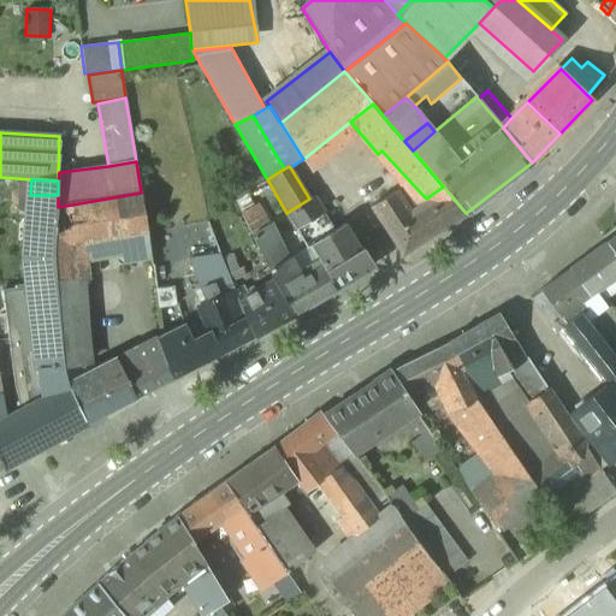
[(426,199),(409,209),(428,236),(465,213),(443,187),(426,199)]
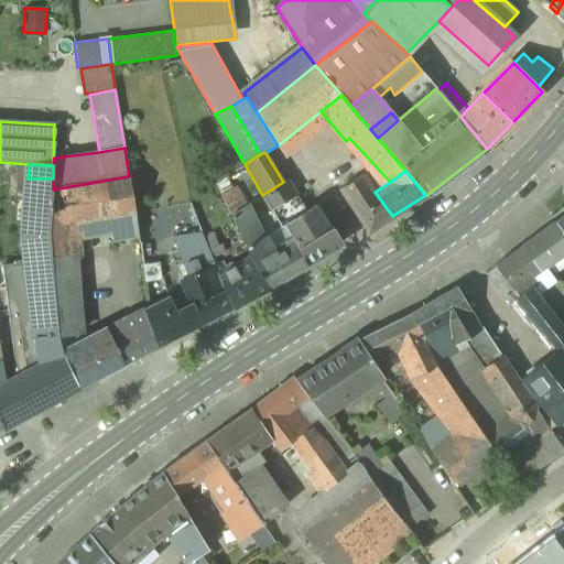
[(392,216),(375,192),(362,174),(338,188),(368,231),(392,216)]
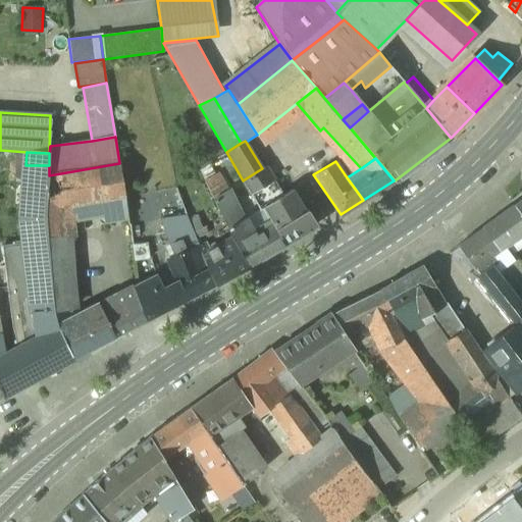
[(119,163),(49,175),(47,210),(55,209),(101,200),(124,196),(119,163)]
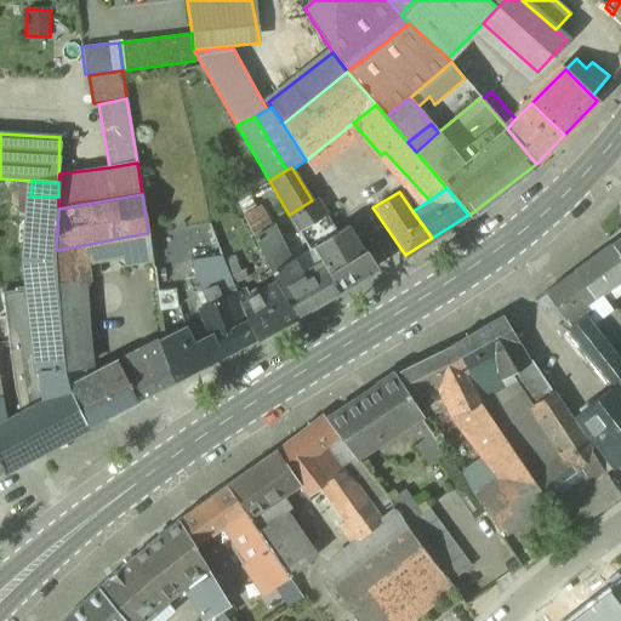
[(58,197),(30,197),(27,254),(30,289),(40,371),(64,370),(56,283),(55,266),(56,250),(58,209),(58,197)]
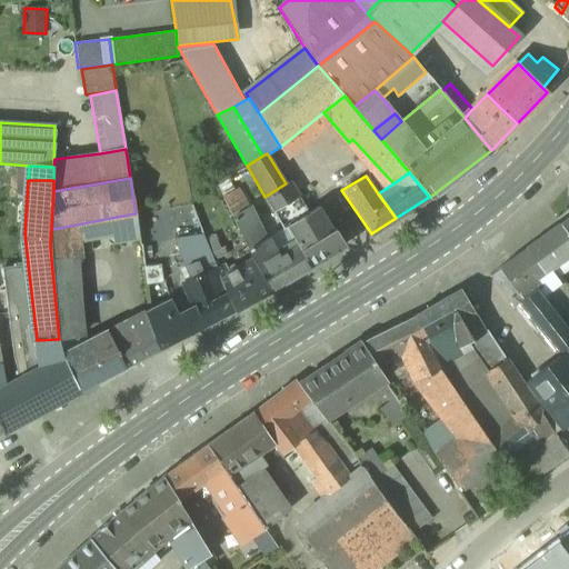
[(286,183),(265,197),(272,210),(298,195),(290,181),(286,183)]
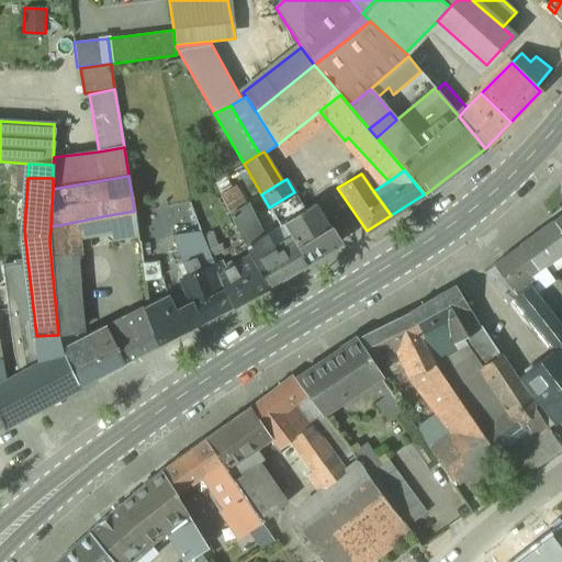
[(294,192),(269,208),(279,225),(305,209),(294,192)]
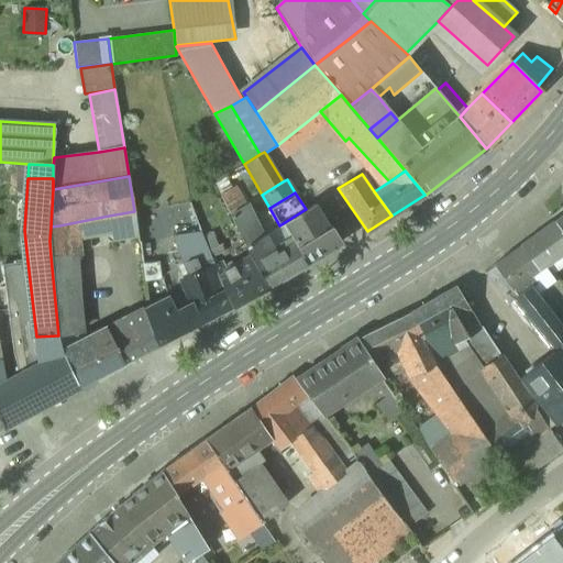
[(306,209),(279,225),(280,228),(285,225),(296,243),(308,264),(342,243),(331,225),(329,228),(315,205),(306,209)]
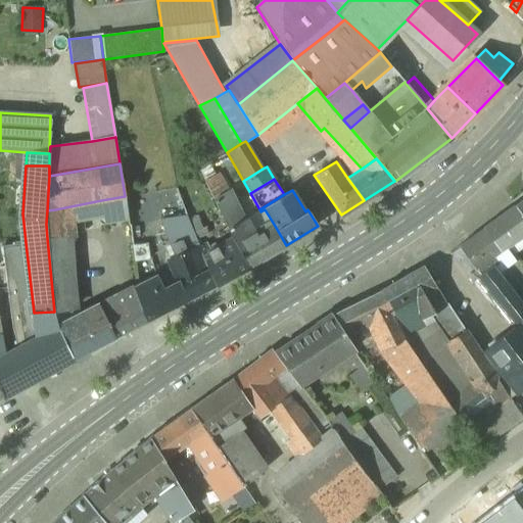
[(228,192),(214,200),(226,229),(227,230),(243,221),(228,192)]
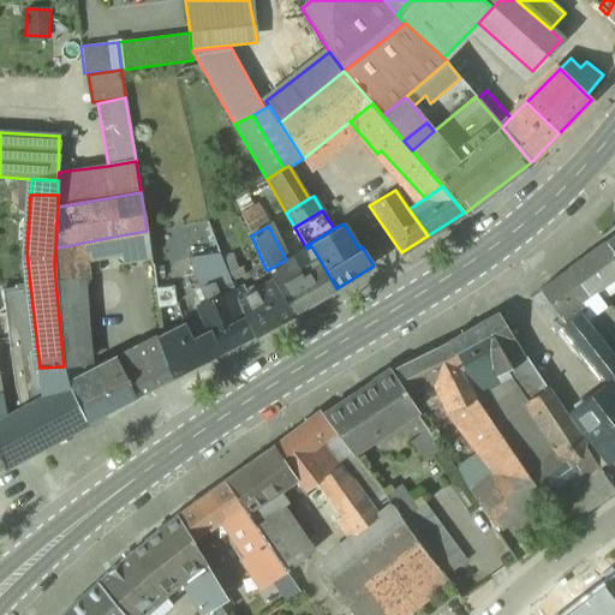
[(147,231),(119,236),(123,257),(124,263),(151,260),(147,231)]
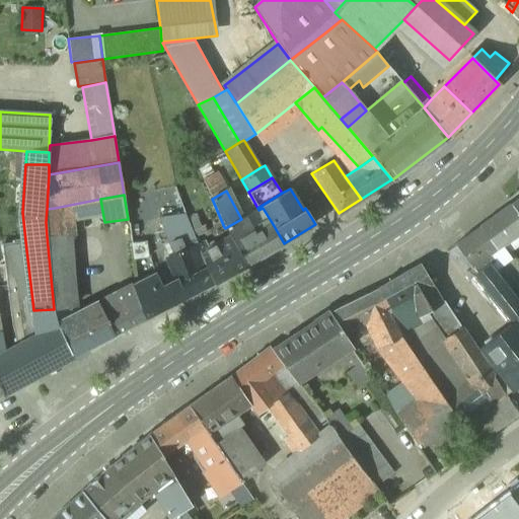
[(100,199),(55,208),(56,221),(64,221),(65,234),(65,237),(73,236),(72,222),(103,217),(100,199)]
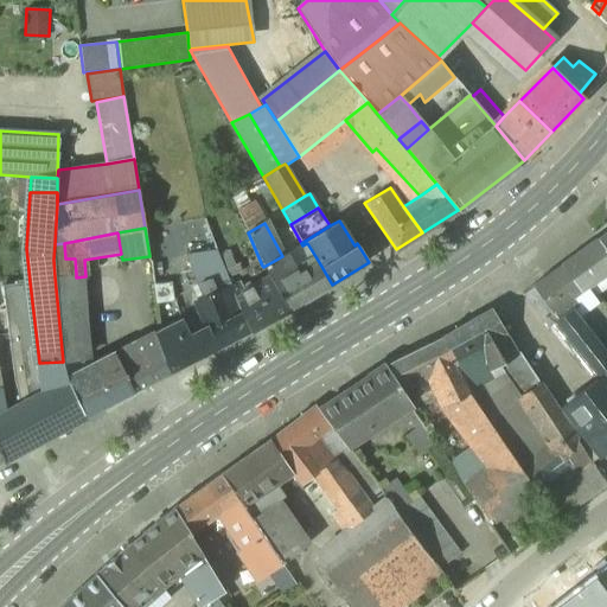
[(606,250),(598,238),(561,264),(581,291),(587,287),(605,274),(606,272),(606,250)]
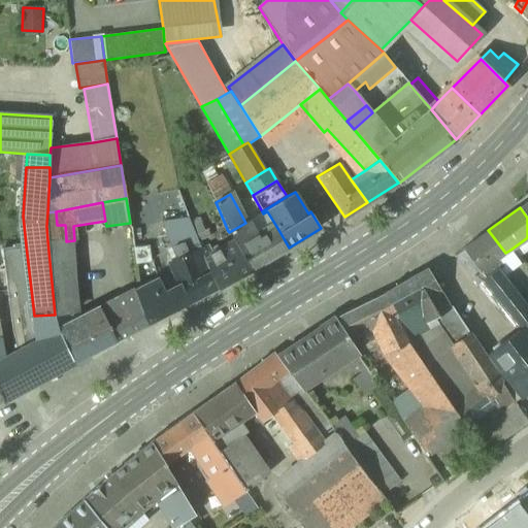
[(56,211),(47,212),(46,226),(47,240),(66,238),(65,225),(57,225),(56,211)]
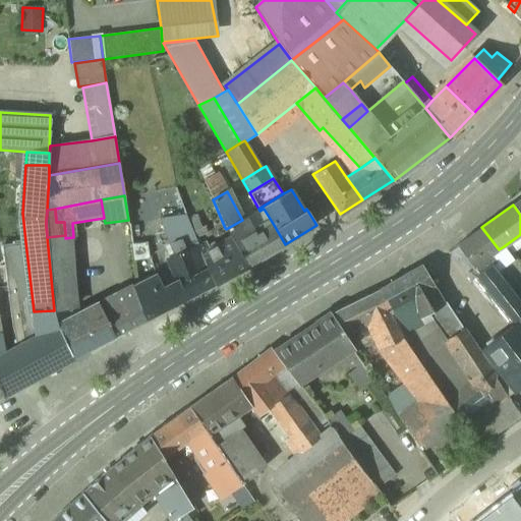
[(193,230),(186,214),(180,216),(193,248),(199,245),(195,236),(193,230)]
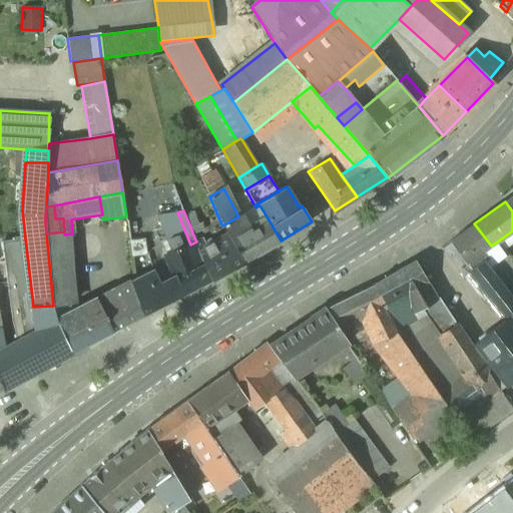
[(183,246),(190,244),(177,212),(156,215),(166,241),(179,236),(183,246)]
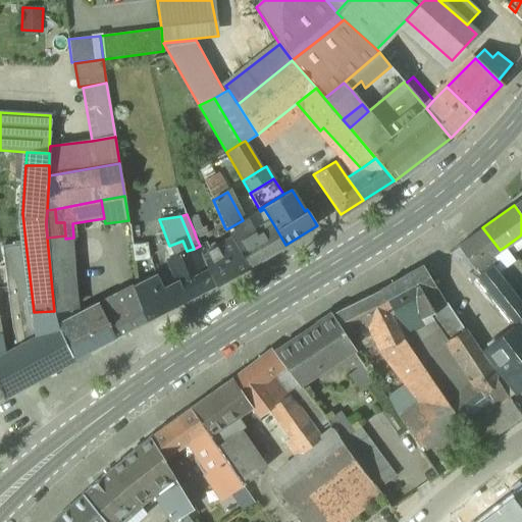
[(243,220),(226,229),(230,238),(248,265),(285,245),(274,225),(256,237),(245,218),(243,220)]
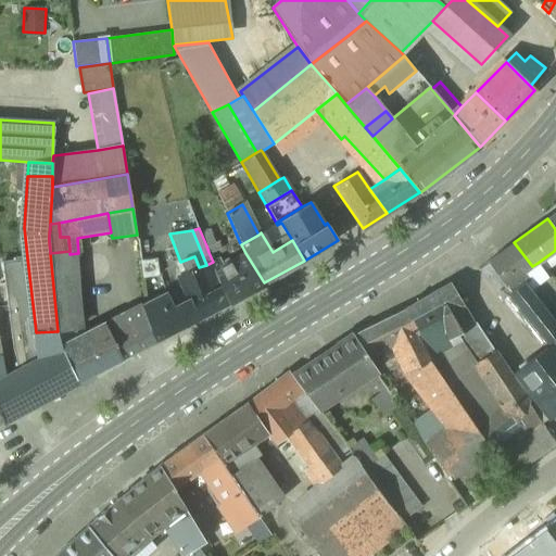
[(216,241),(206,245),(209,252),(218,248),(216,241)]
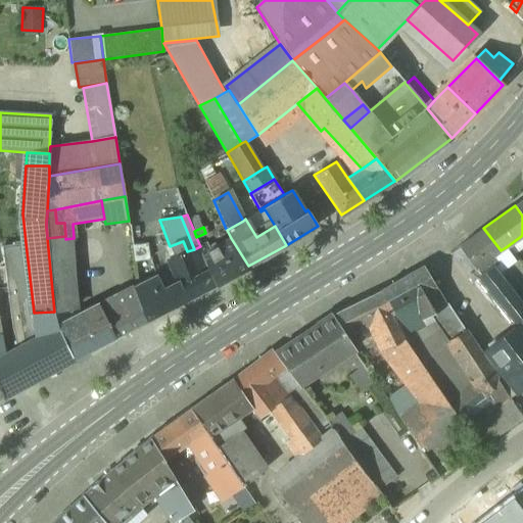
[(483,228),(458,246),(476,269),(477,268),(501,250),(483,228)]
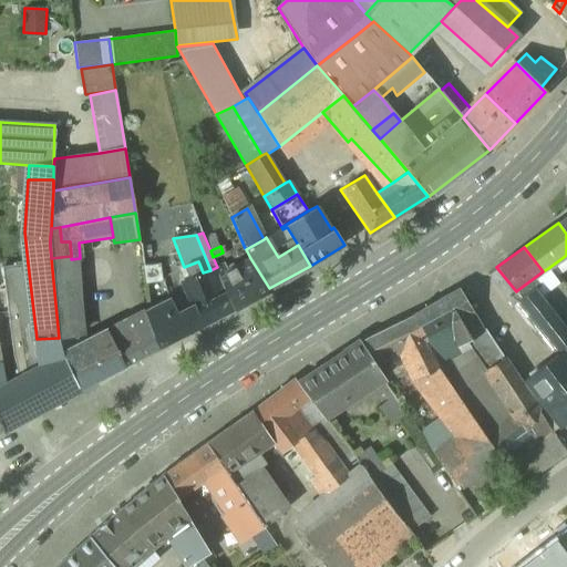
[(71,256),(51,258),(59,338),(78,336),(71,259),(71,256)]
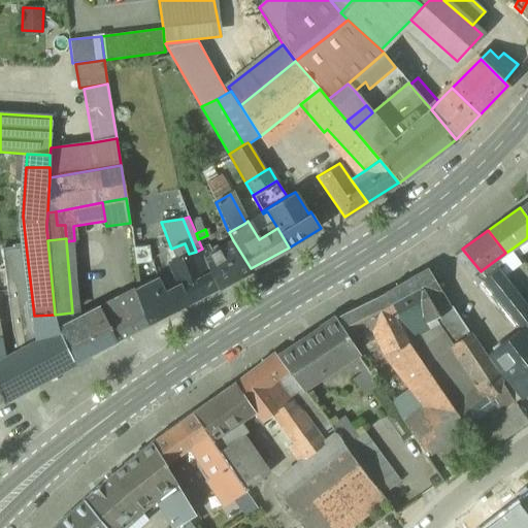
[(212,251),(209,245),(202,249),(219,288),(251,268),(233,240),(212,251)]
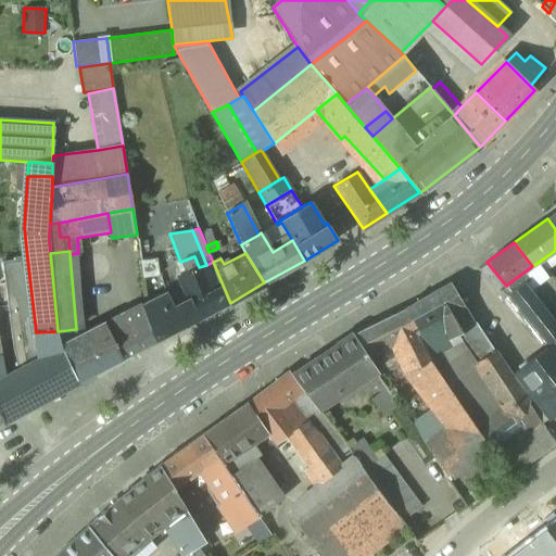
[(194,256),(180,262),(186,274),(199,267),(194,256)]
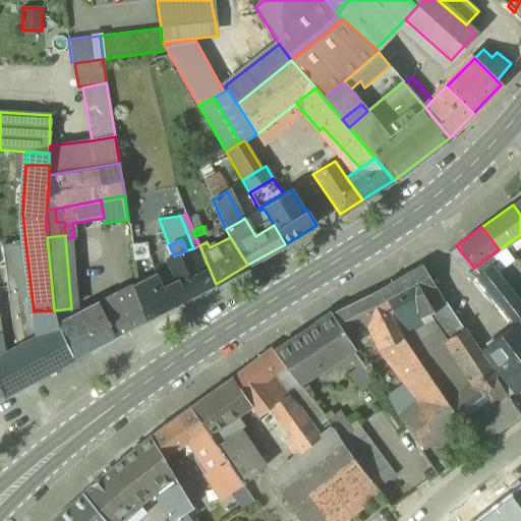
[(16,346),(37,336),(25,242),(1,245),(11,330),(16,346)]
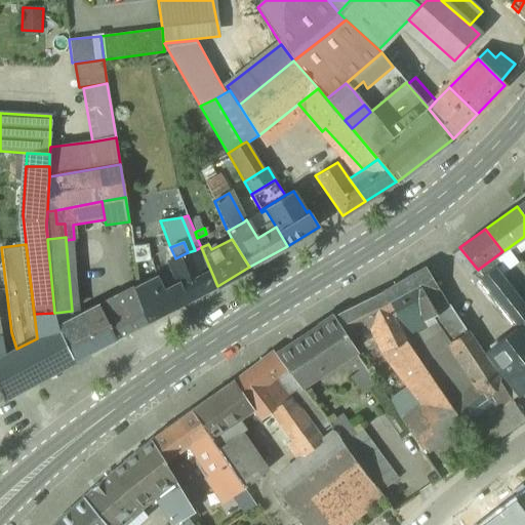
[(175,258),(171,259),(182,283),(188,301),(217,286),(201,247),(195,250),(188,252),(175,258)]
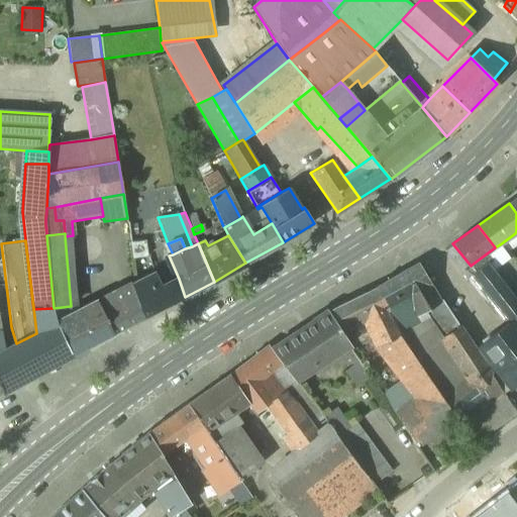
[(495,247),(472,265),(476,270),(487,262),(495,255),(497,257),(505,249),(500,244),(495,247)]
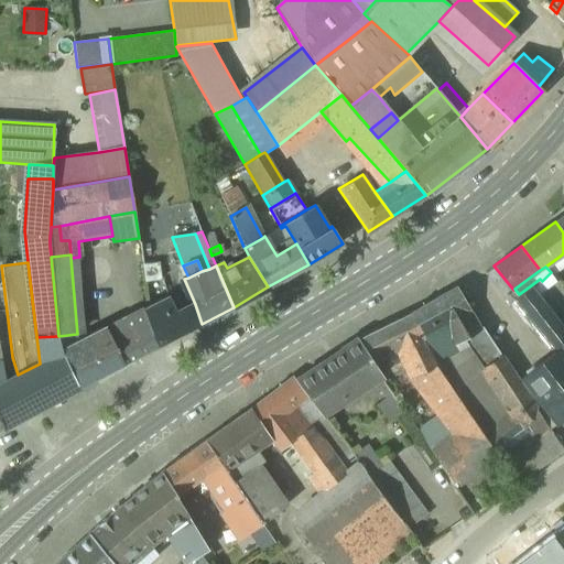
[(563,304),(542,281),(540,279),(531,285),(555,316),(563,308),(563,304)]
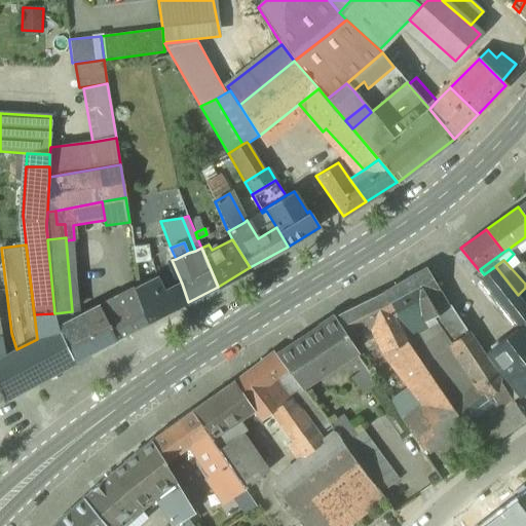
[(520,326),(487,351),(520,393),(525,388),(525,305),(518,295),(495,266),(484,274),(478,279),(511,322),(515,323),(517,321),(520,326)]
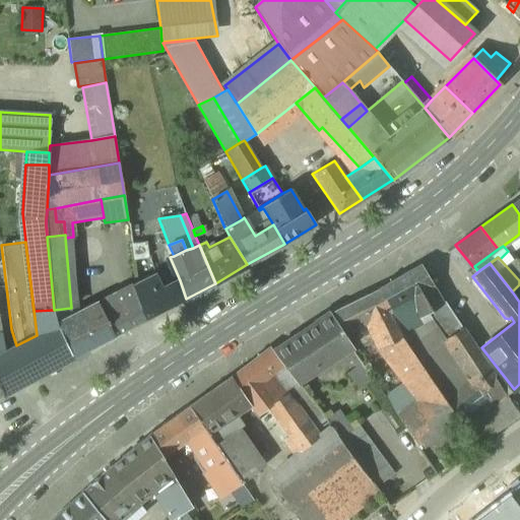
[(421,264),(377,289),(389,312),(408,301),(419,317),(428,312),(445,301),(421,264)]
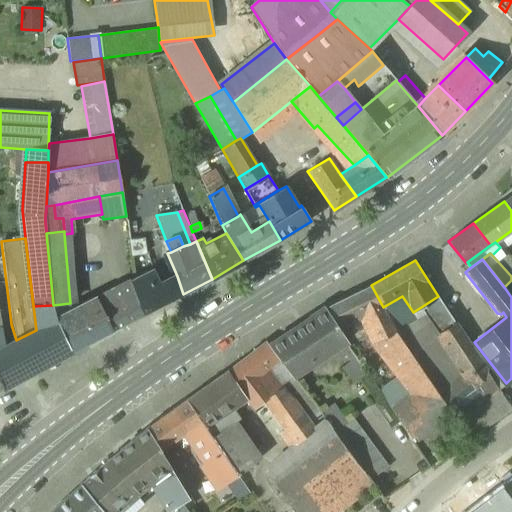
[(154,269),(130,281),(143,315),(183,294),(177,276),(161,284),(154,269)]
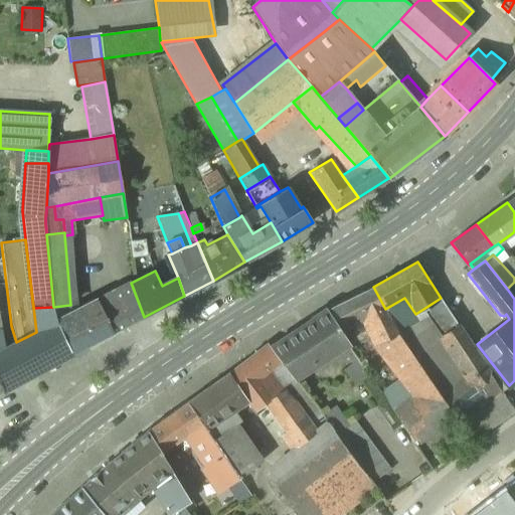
[(131,283),(81,308),(97,340),(144,317),(131,283)]
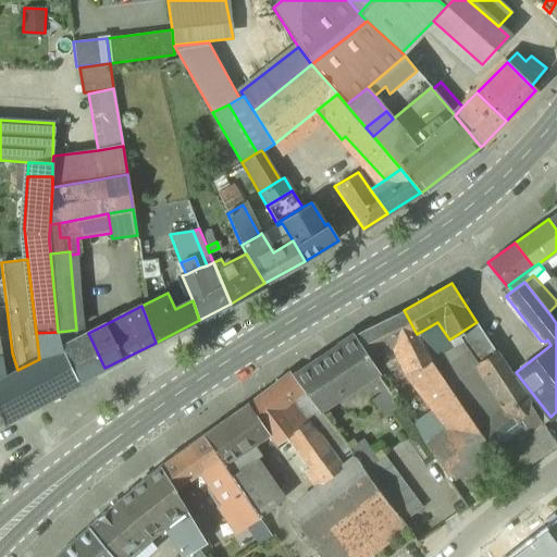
[(404,310),(351,336),(364,355),(395,339),(410,372),(432,360),(429,355),(417,334),(404,310)]
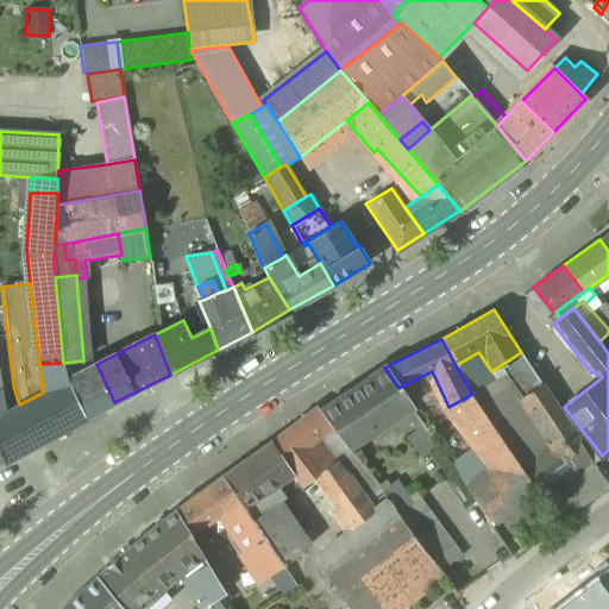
[(456,365),(469,388),(491,371),(478,352),(456,365)]
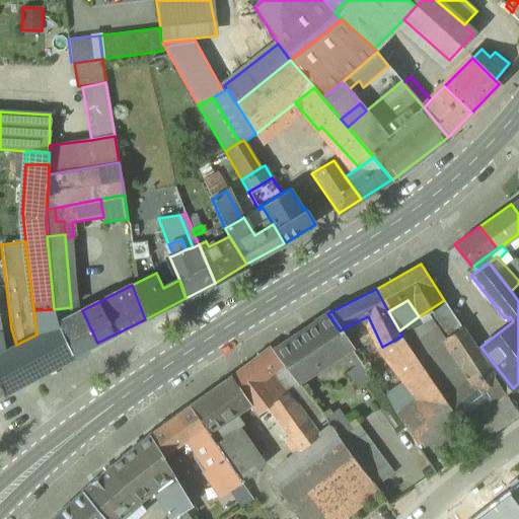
[(444,300),(427,311),(438,329),(456,318),(444,300)]
